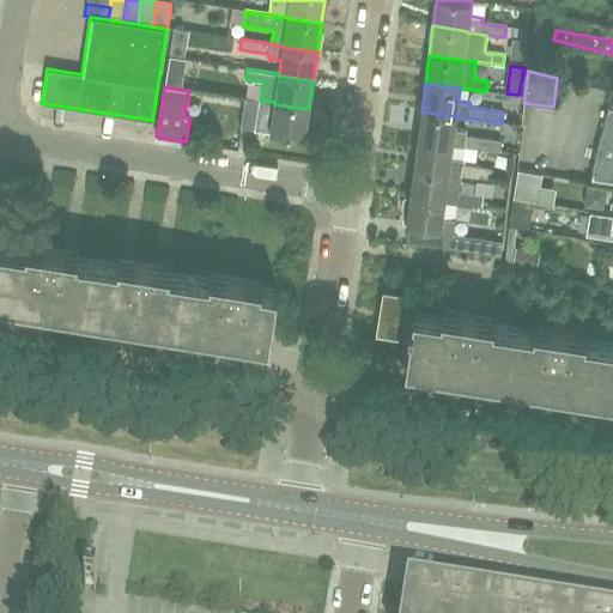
[(304,137),(308,109),(274,104),(274,102),(260,101),(259,99),(254,129),(269,132),(304,137)]
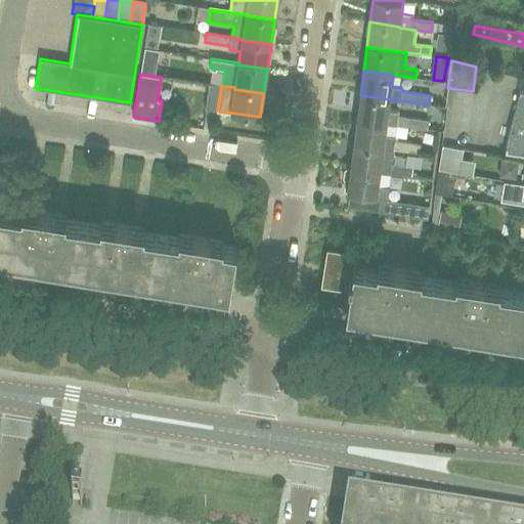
[(523,91),(521,90),(508,137),(506,151),(523,155),(523,91)]
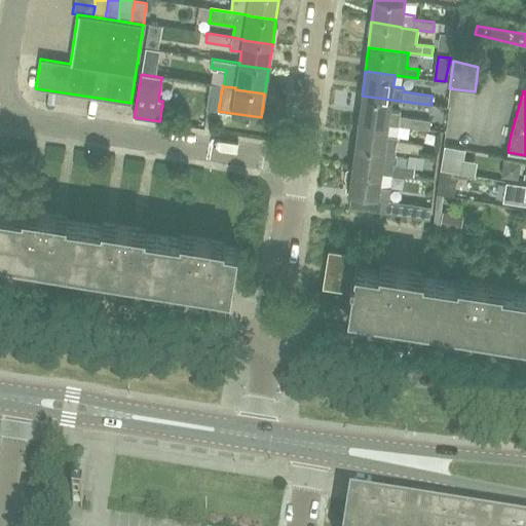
[(362,96),(359,120),(387,124),(428,129),(430,120),(399,116),(400,112),(389,111),(391,100),(362,96)]
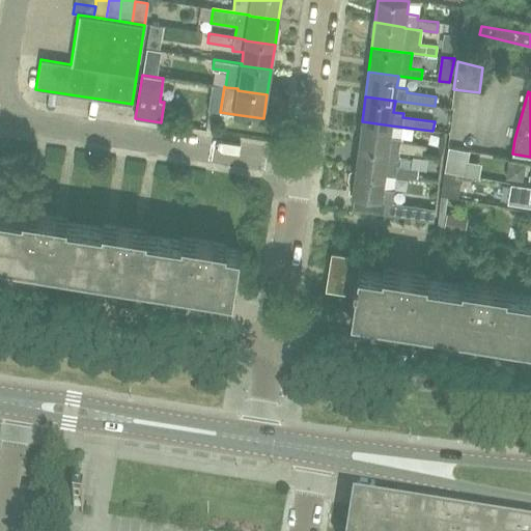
[(391,126),(362,121),(358,145),(388,149),(388,151),(398,152),(424,156),(425,145),(399,142),(400,138),(390,137),(391,126)]
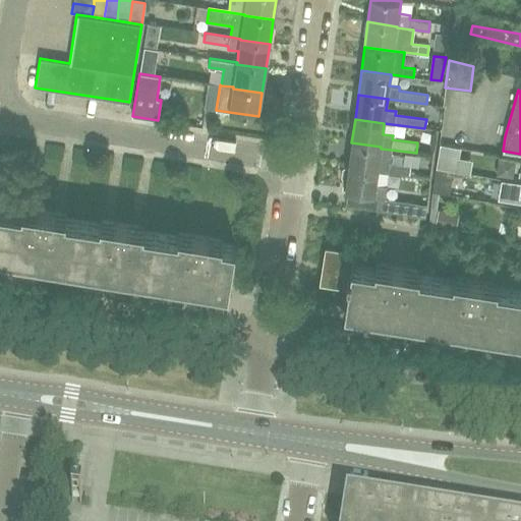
[(348,168),(378,172),(388,173),(408,176),(410,167),(389,164),(391,150),(381,149),(381,147),(351,142),(348,168)]
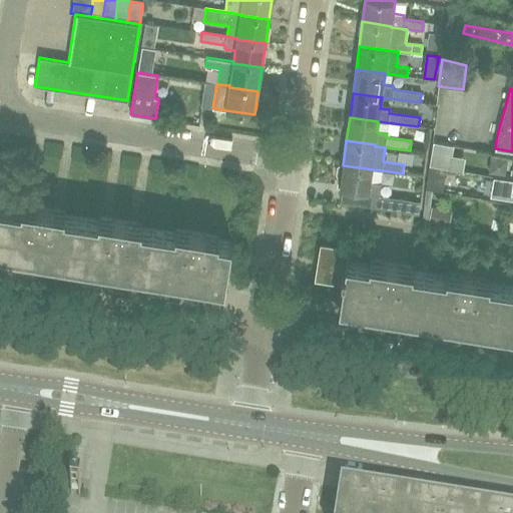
[(381,183),(370,182),(372,169),(343,165),(338,167),(338,174),(341,178),(340,188),(342,189),(340,202),(419,213),(421,201),(379,196),(381,183)]
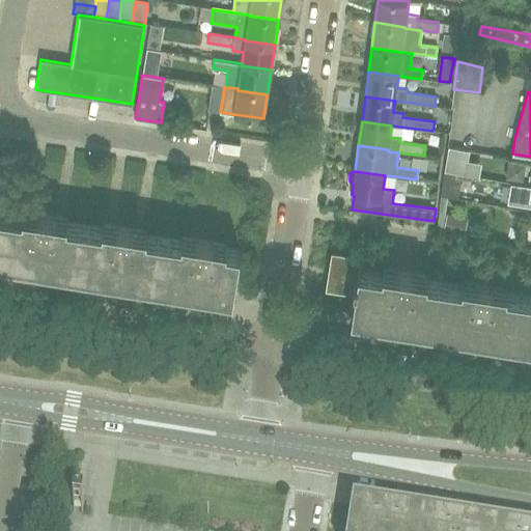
[(445,172),(441,196),(457,199),(462,175),(445,172)]
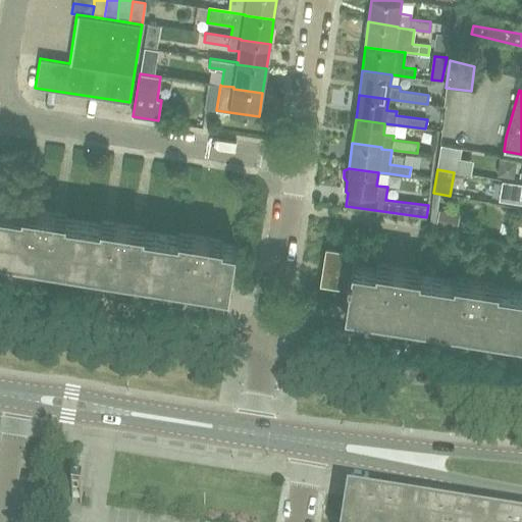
[(0,252),(29,257),(28,261),(42,264),(43,259),(70,264),(71,261),(77,219),(65,217),(65,213),(22,207),(21,210),(0,206),(0,252)]
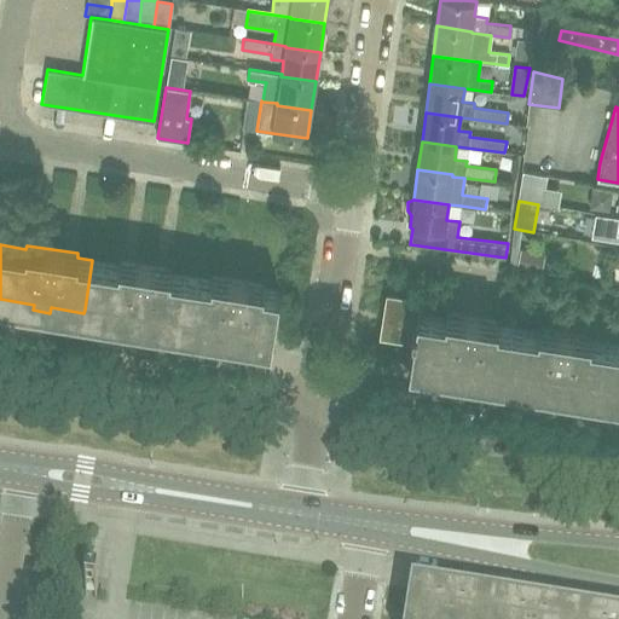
[(543,275),(547,254),(521,249),(518,270),(543,275)]
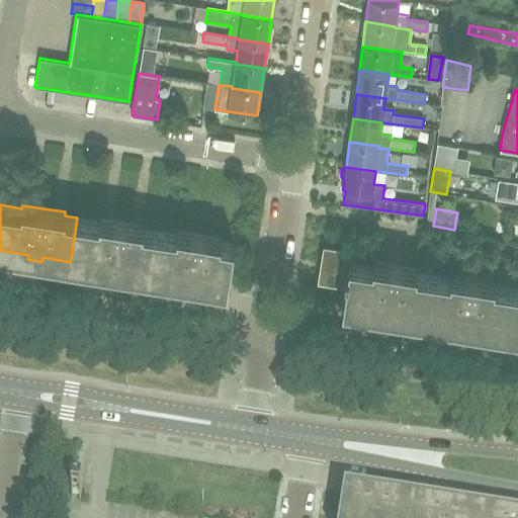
[(99,221),(77,218),(71,259),(105,264),(104,265),(107,265),(107,269),(121,271),(121,267),(124,268),(124,267),(149,271),(155,230),(143,228),(144,224),(100,217),(99,221)]
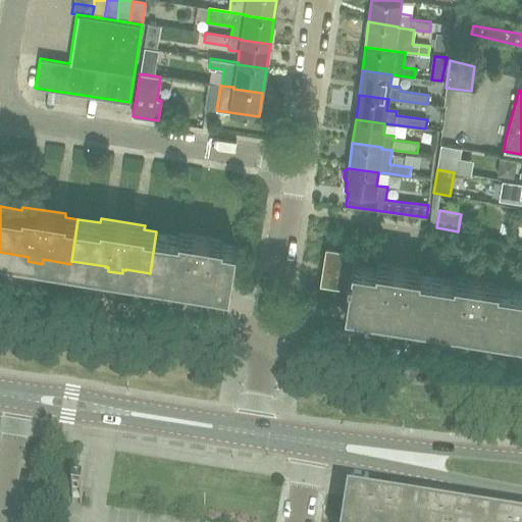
[(227,285),(227,286),(228,286),(236,244),(222,242),(222,238),(179,231),(178,236),(156,231),(150,273),(184,278),(184,279),(187,279),(186,283),(200,285),(201,281),(204,282),(204,281),(227,285)]
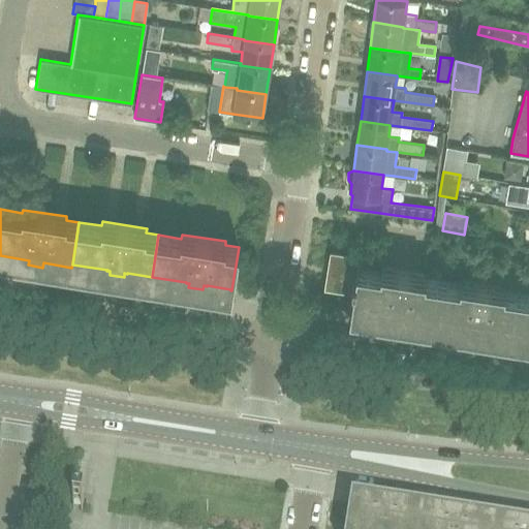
[(406,319),(429,322),(436,279),(425,277),(426,274),(380,267),(380,270),(358,267),(360,255),(331,250),(324,287),(353,291),(350,311),(351,311),(351,310),(385,315),(385,316),(389,316),(387,320),(403,323),(403,319),(406,319)]
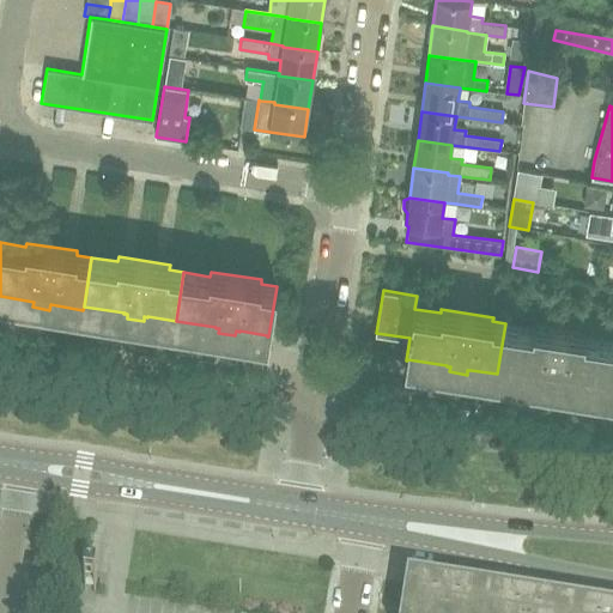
[(533,327),(505,323),(497,374),(539,381),(542,382),(541,386),(558,389),(559,384),(563,384),(590,388),(599,338),(584,335),(586,332),(534,323),(533,327)]
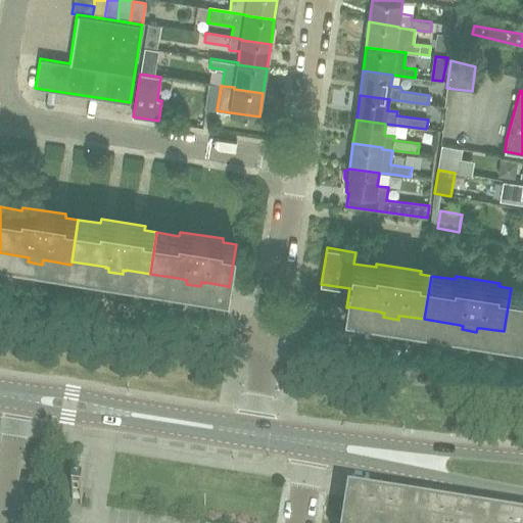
[(522,289),(511,288),(504,331),(522,334),(522,289)]
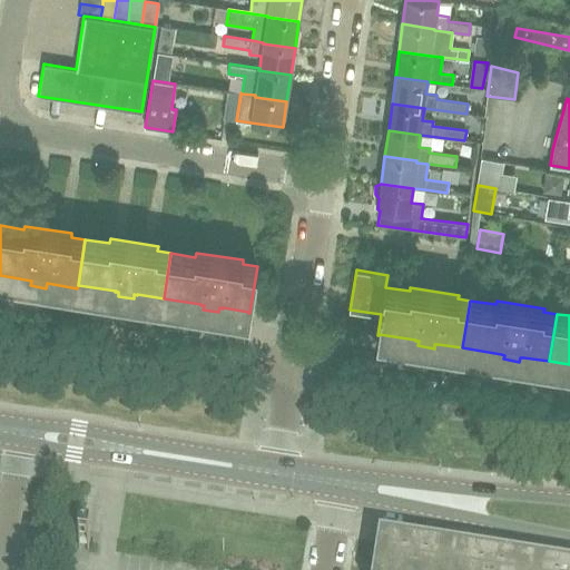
[(79,541),(78,551),(89,553),(90,543),(79,541)]
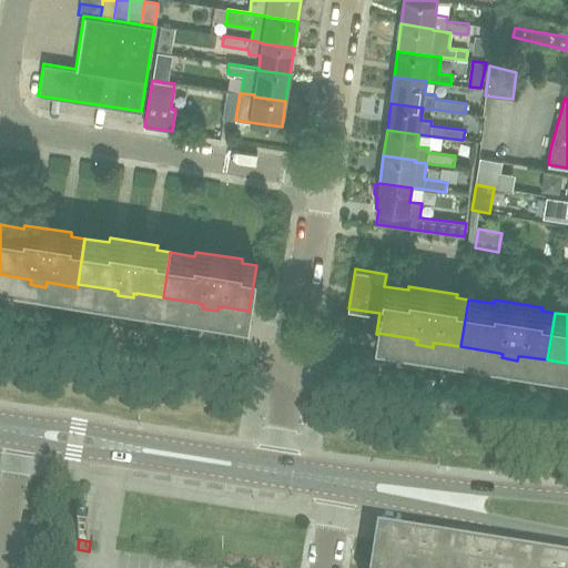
[(377,544),(373,567),(452,567),(454,556),(427,553),(427,551),(425,551),(425,547),(409,545),(408,548),(406,548),(379,545),(381,544),(377,544)]
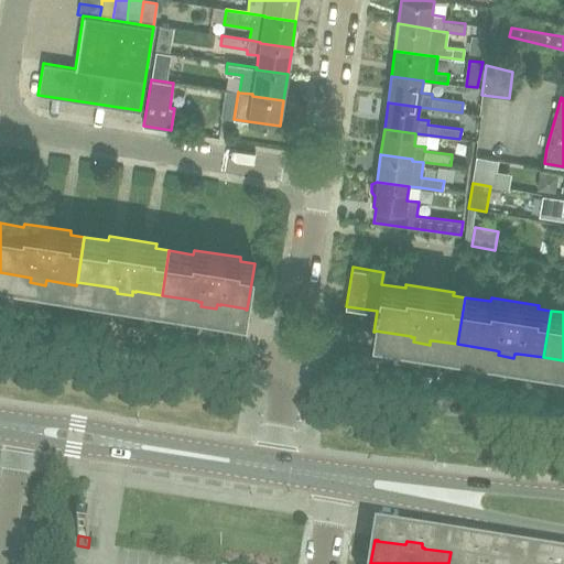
[(478,556),(451,552),(448,563),(523,563),(500,560),(497,560),(498,555),(481,552),(481,556),(478,556)]
